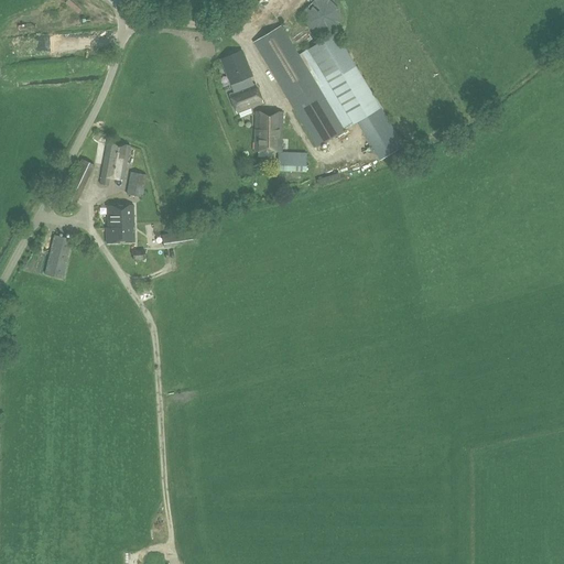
[(267,0),(277,9),(285,0),(267,0)]
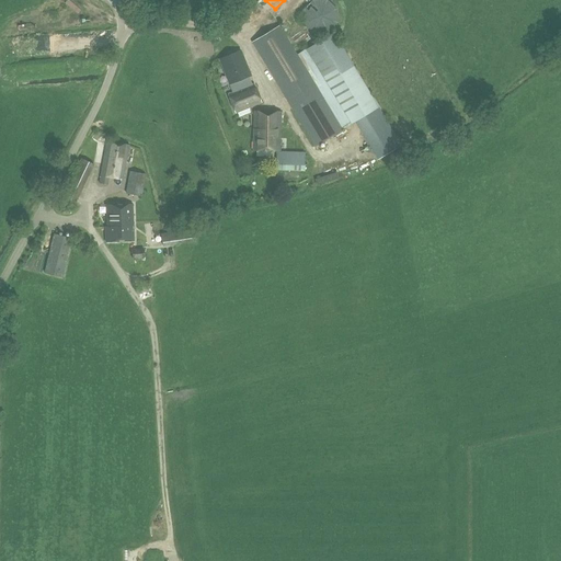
[(328,32),(338,22),(336,9),(327,0),(312,0),(304,10),(305,23),(315,33),(328,32)]
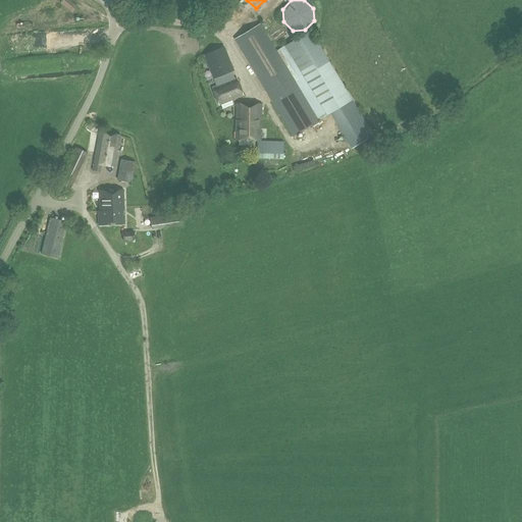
[(293,136),(318,120),(353,99),(311,30),(276,50),(261,23),(235,39),(293,136)]
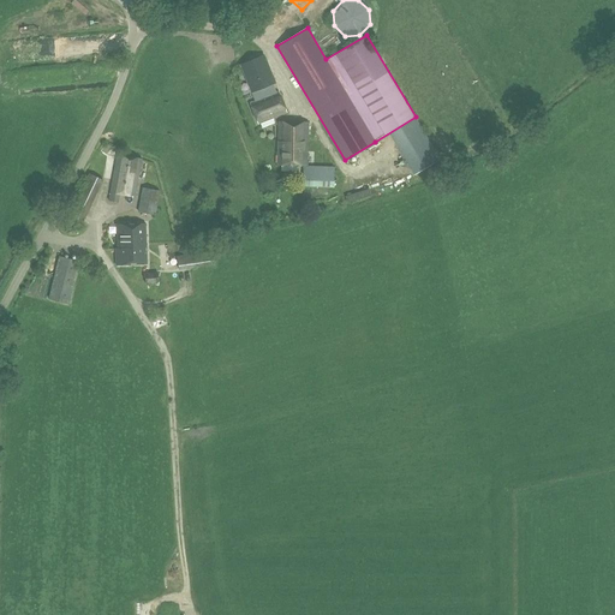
[(93,39),(69,40),(70,57),(93,57),(93,39)]
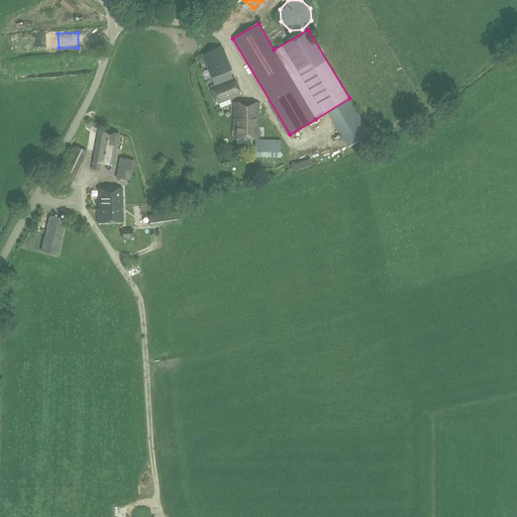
[(216,104),(241,94),(222,47),(203,56),(214,86),(210,87),(216,104)]
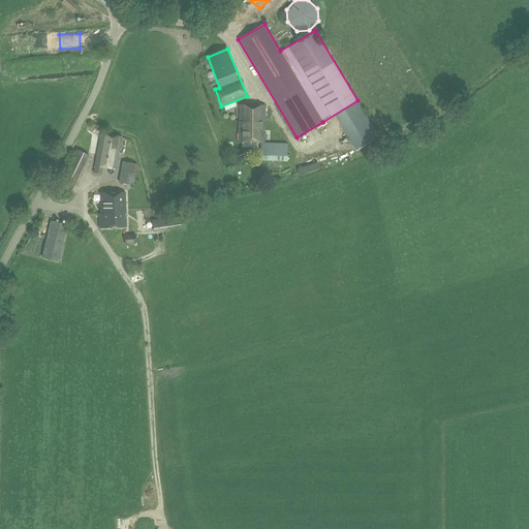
[(374,116),(379,114),(375,103),(370,106),(374,116)]
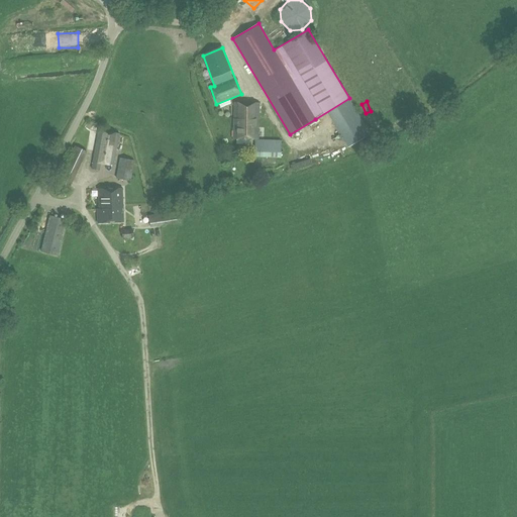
[(259,139),(260,103),(233,102),(233,139),(259,139)]
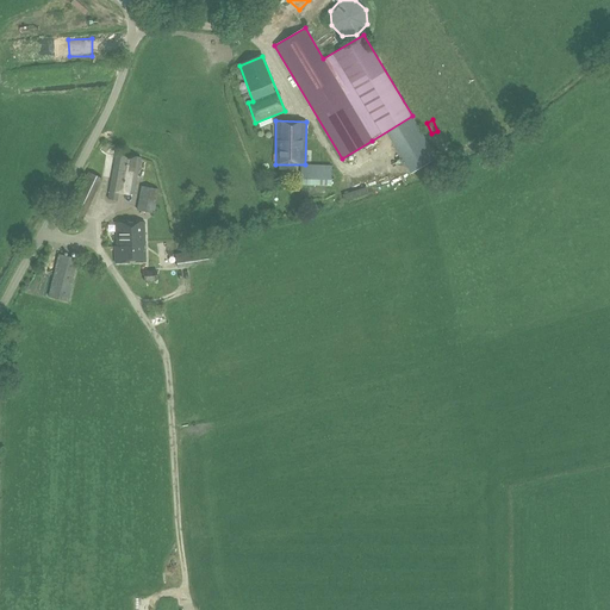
[(134,195),(141,159),(116,154),(107,199),(117,201),(118,193),(134,195)]
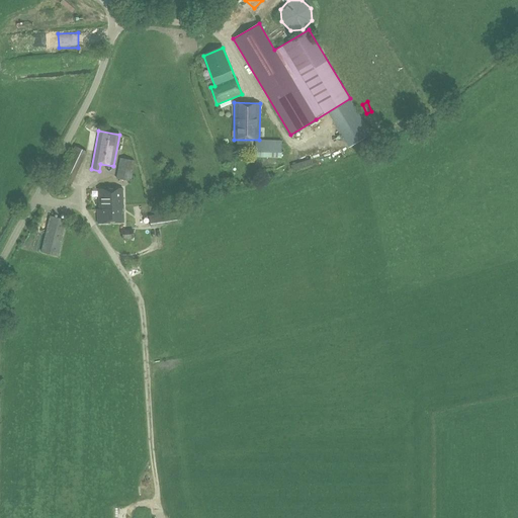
[(284,156),(283,140),(257,141),(258,157),(284,156)]
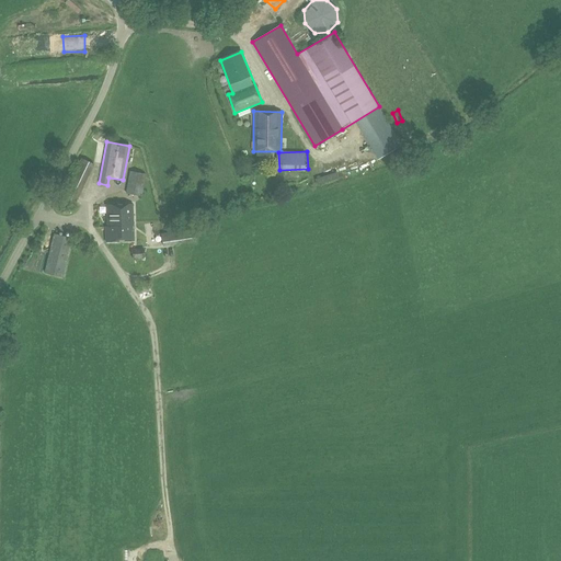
[(76,203),(94,164),(81,158),(63,196),(76,203)]
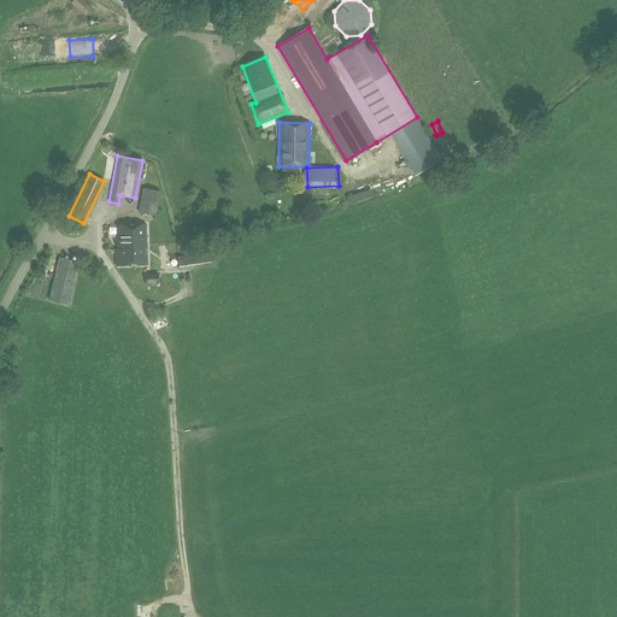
[(142,188),(139,213),(157,216),(160,192),(142,188)]
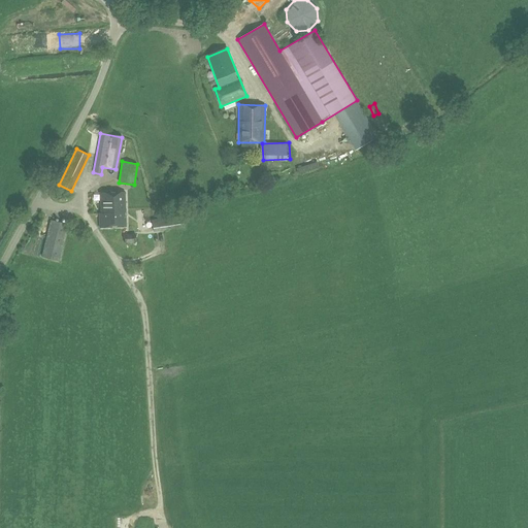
[(100,228),(126,227),(125,192),(100,193),(101,213),(99,213),(100,228)]
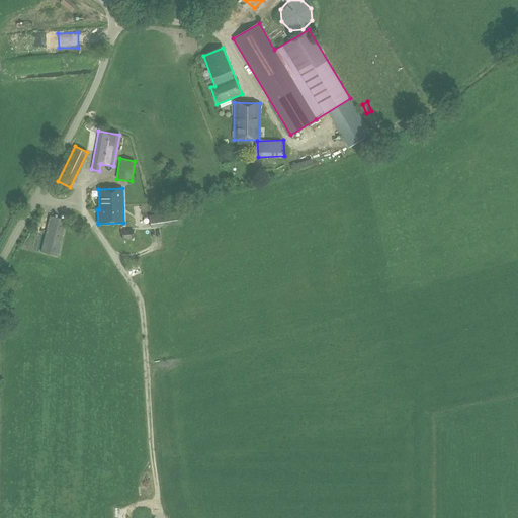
[(165,226),(163,213),(149,216),(151,228),(165,226)]
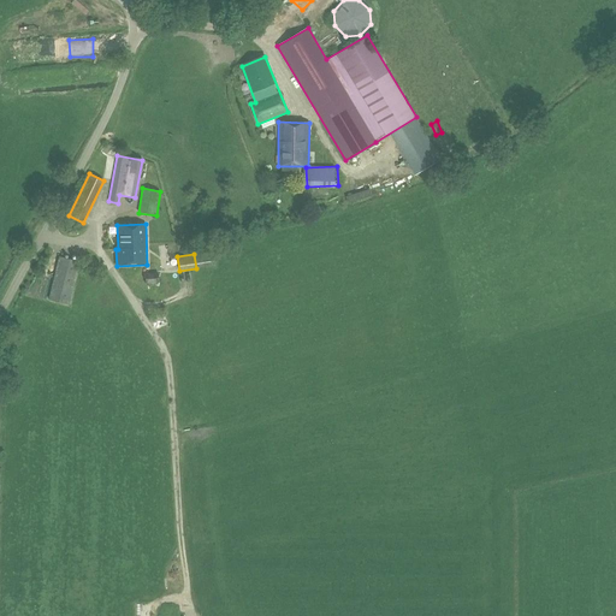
[(69,304),(80,262),(59,258),(49,300),(69,304)]
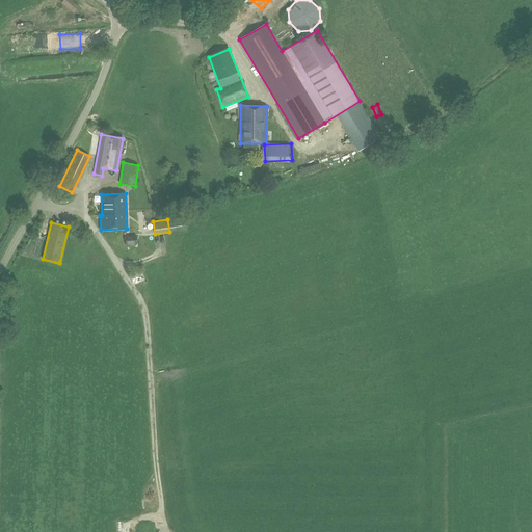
[(136,245),(136,236),(125,236),(125,245),(136,245)]
